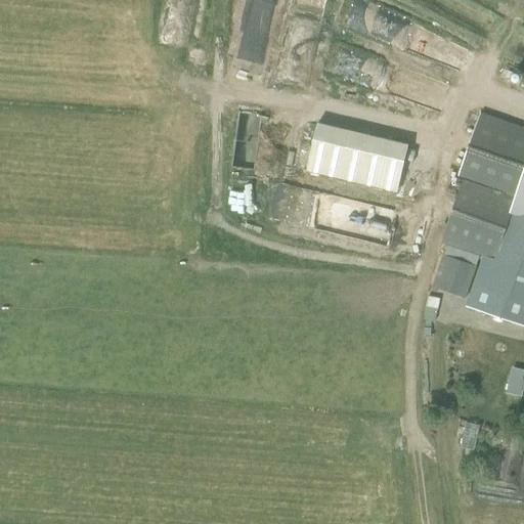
[(243,114),(242,140),(236,140),(234,168),(257,169),(259,114),(243,114)]
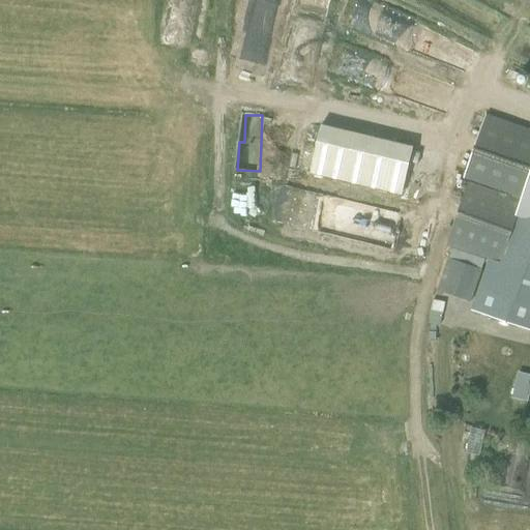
[(529,130),(486,116),(463,179),(468,181),(446,245),(488,260),(470,310),(529,330),(529,130)]
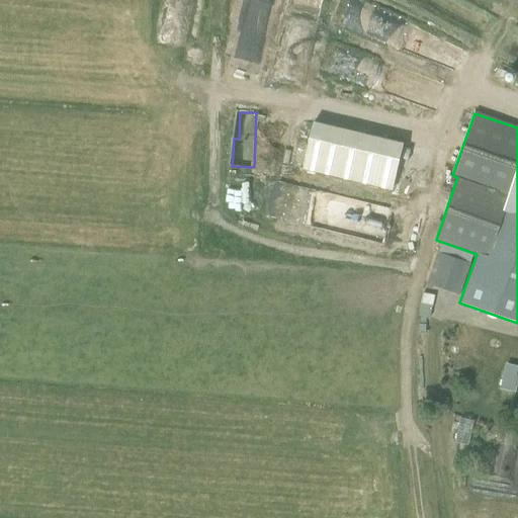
[(363,135),(352,182),(392,192),(403,144),(363,135)]
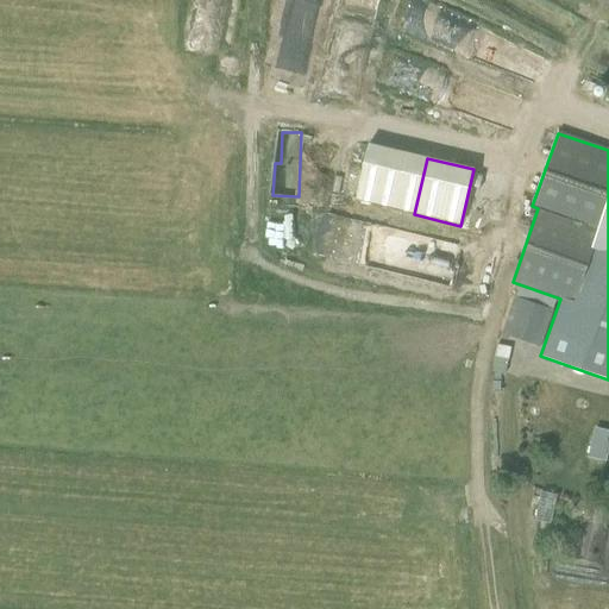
[(514,297),(508,314),(501,334),(541,349),(554,311),(515,296),(515,299),(514,297)]
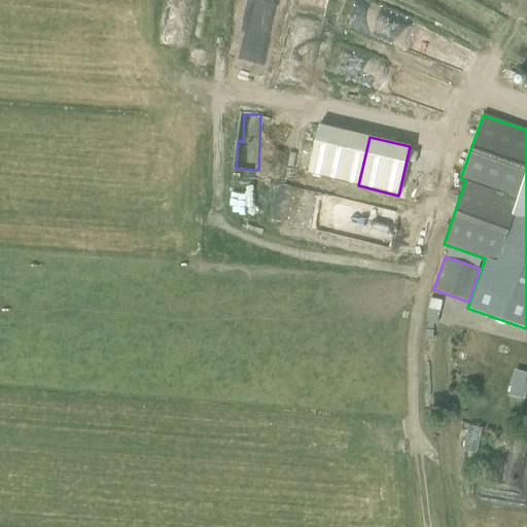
[(524,400),(526,391),(526,372),(516,369),(508,396),(524,400)]
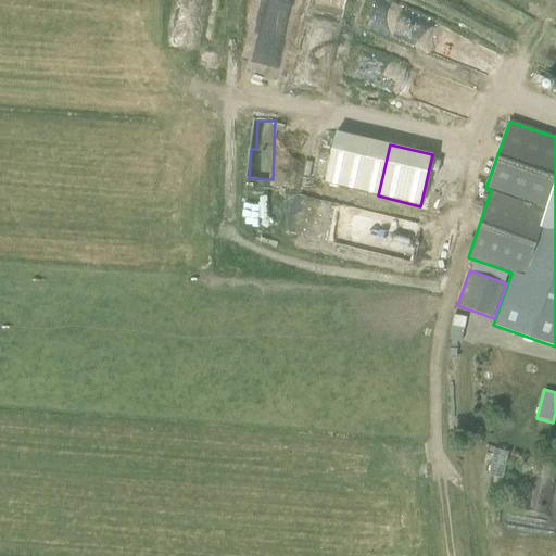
[(506,478),(509,450),(494,449),(492,477),(506,478)]
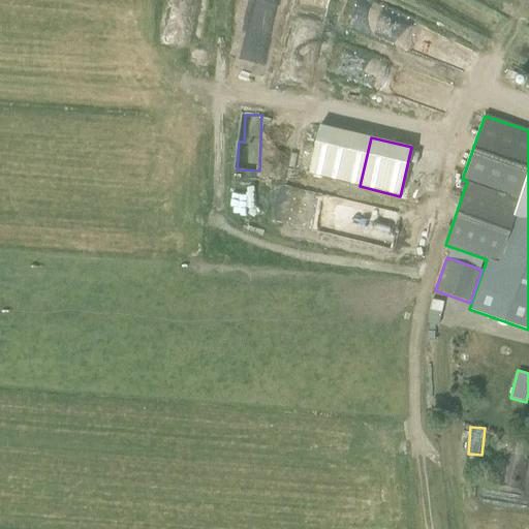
[(528,442),(520,440),(517,454),(518,454),(526,456),(528,444),(528,442)]
